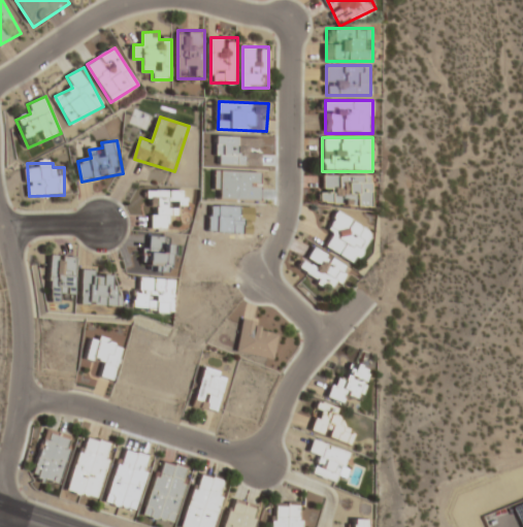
[(371,204),(372,174),(323,174),(323,204),(371,204)]
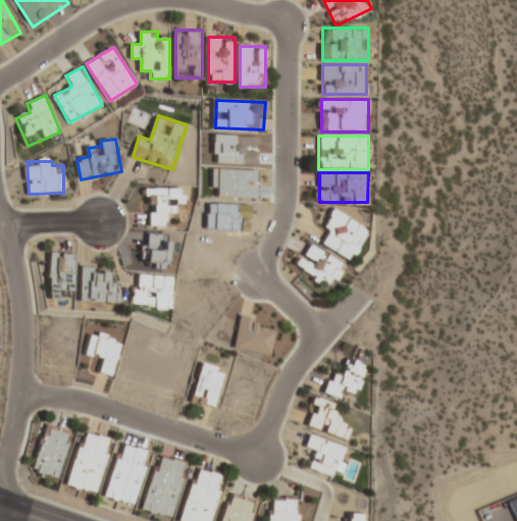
[(186,188),(149,187),(148,205),(151,205),(150,225),(172,226),(172,213),(186,214),(186,188)]
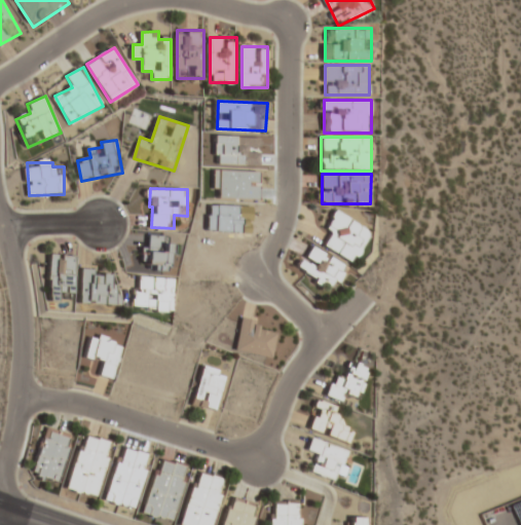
[(328,230),(333,232),(326,249),(357,262),(371,227),(335,212),(328,230)]
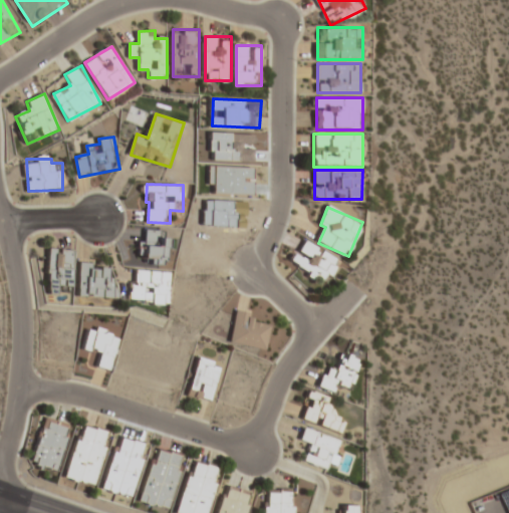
[(165,264),(170,232),(147,229),(143,261),(165,264)]
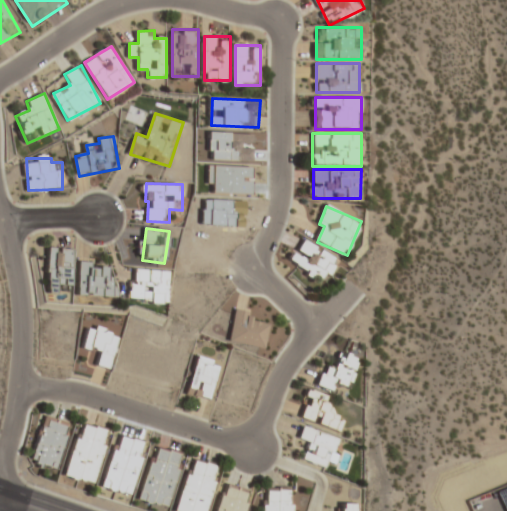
[(289,258),(321,284),(339,263),(307,237),(289,258)]
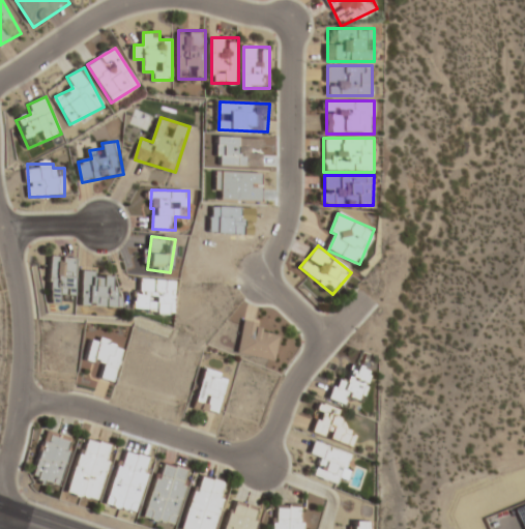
[(62,294),(76,295),(77,257),(51,256),(49,302),(61,302),(62,294)]
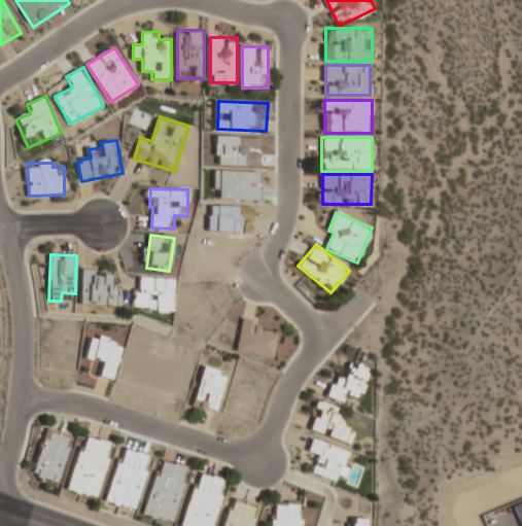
[(81,304),(120,305),(120,284),(112,284),(112,271),(81,270),(81,304)]
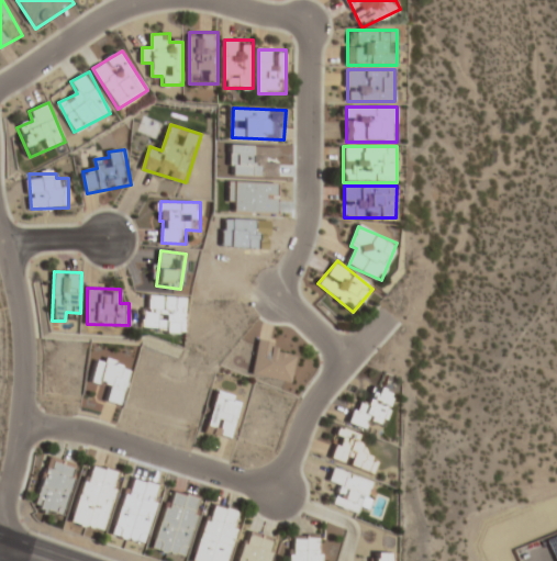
[(188,299),(146,293),(142,327),(182,333),(188,299)]
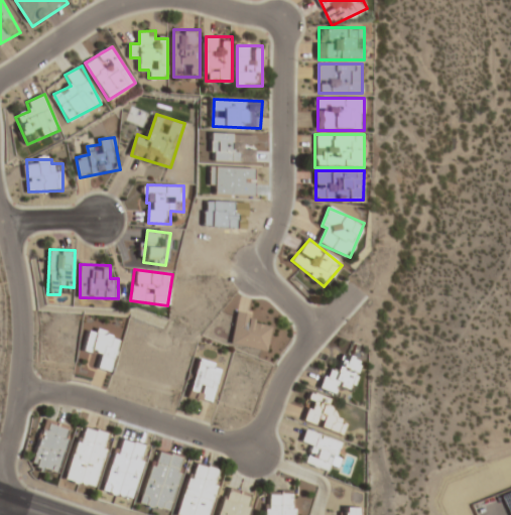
[(258,314),(239,311),(233,343),(268,350),(272,328),(256,325),(258,314)]
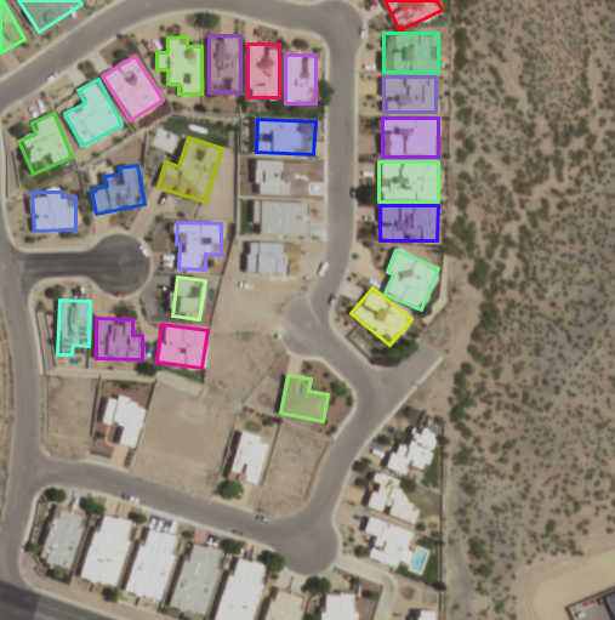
[(148,405),(110,393),(102,421),(125,428),(120,443),(136,448),(148,405)]
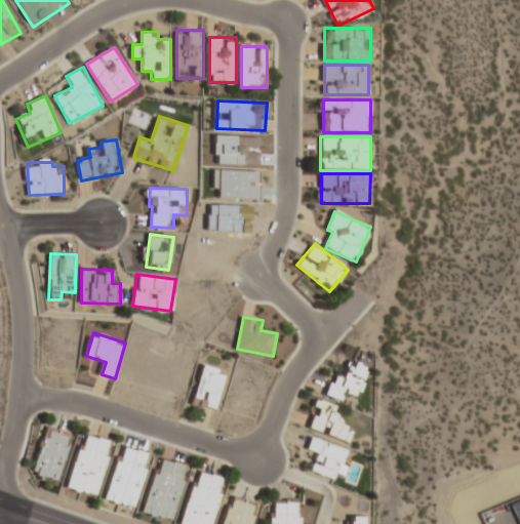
[(347,392),(360,395),(368,365),(351,360),(346,379),(332,376),(327,395),(345,399),(347,392)]
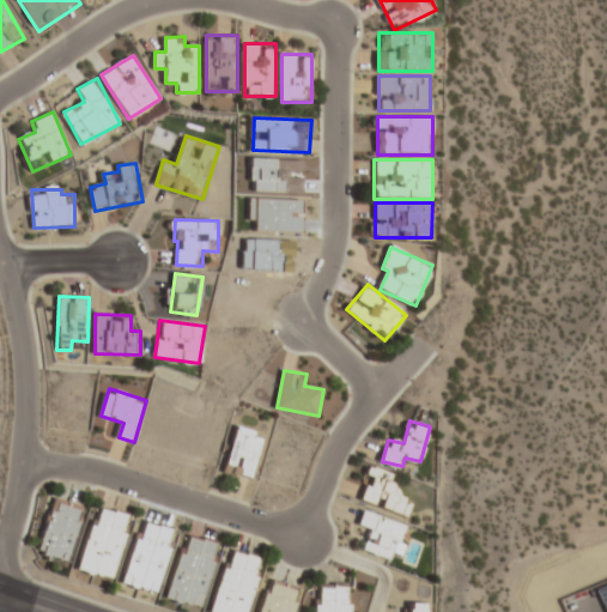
[(253,478),(266,435),(238,426),(226,471),(253,478)]
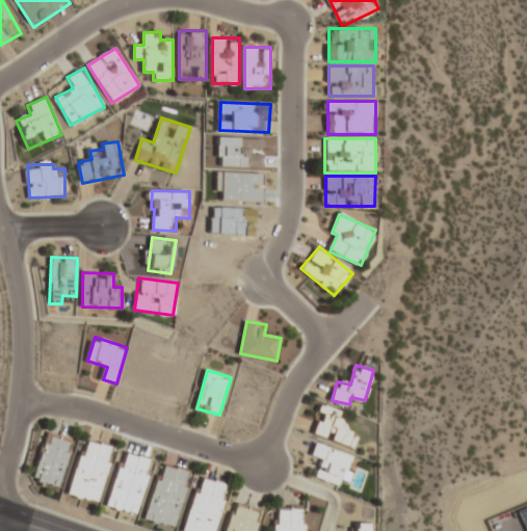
[(340,423),(344,412),(322,404),(313,433),(357,448),(362,430),(340,423)]
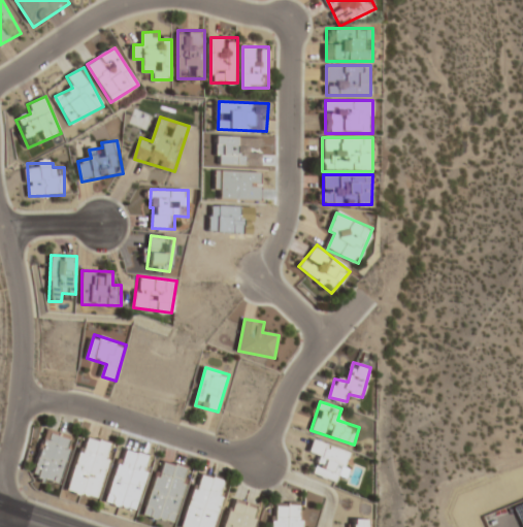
[(76,436),(48,428),(33,476),(61,485),(76,436)]
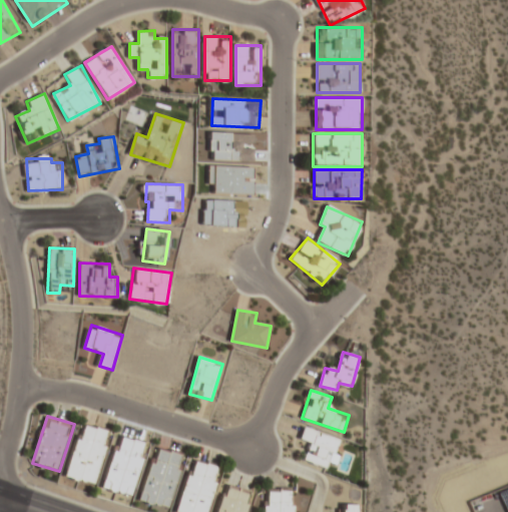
[(96,485),(113,432),(83,422),(67,476),(96,485)]
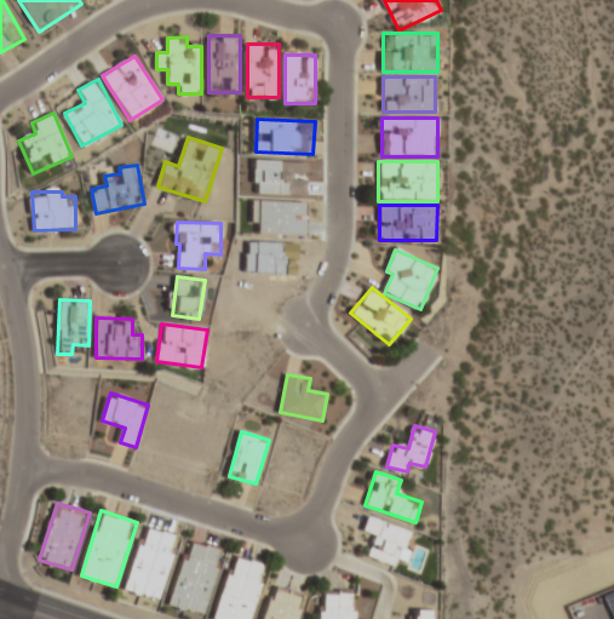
[(413,531),(371,516),(366,529),(377,533),(369,556),(401,567),(413,531)]
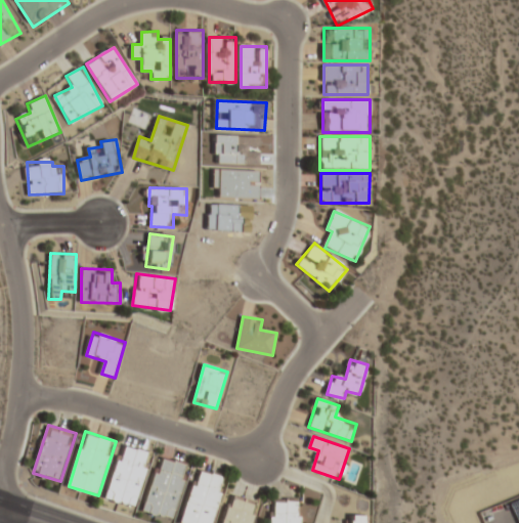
[(181,522),(182,522),(214,522),(228,477),(199,468),(181,522)]
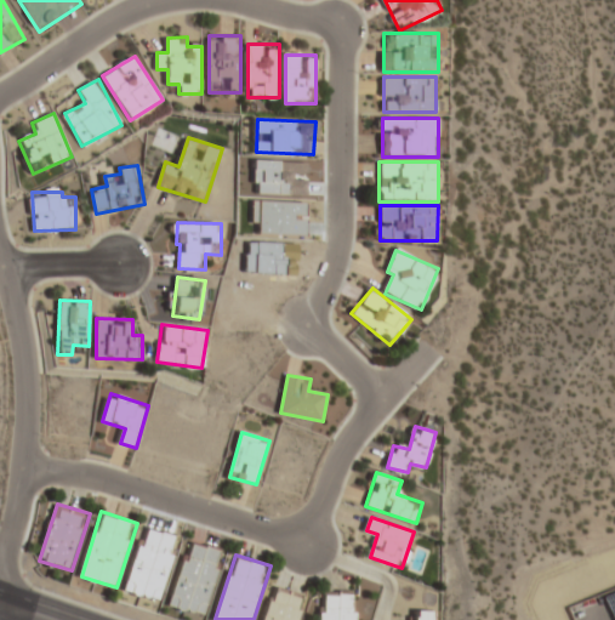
[(357,619),(358,592),(322,591),(320,619),(357,619)]
